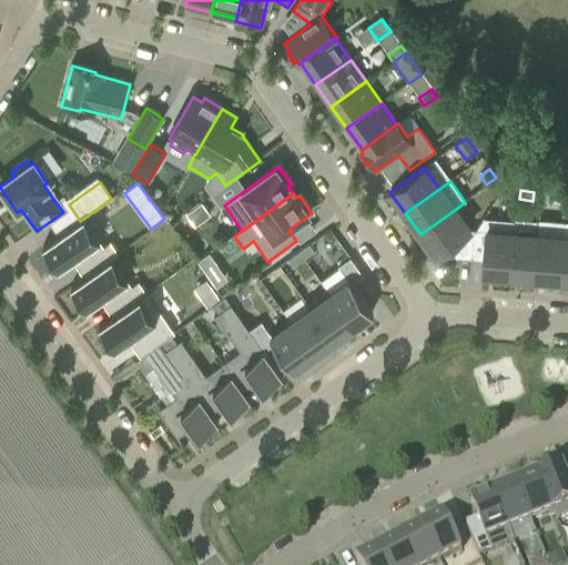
[(566,204),(567,194),(553,193),(551,203),(566,204)]
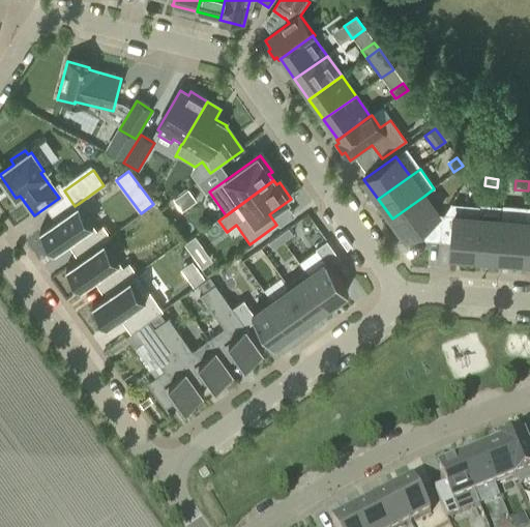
[(196,203),(187,192),(173,202),(181,213),(196,203)]
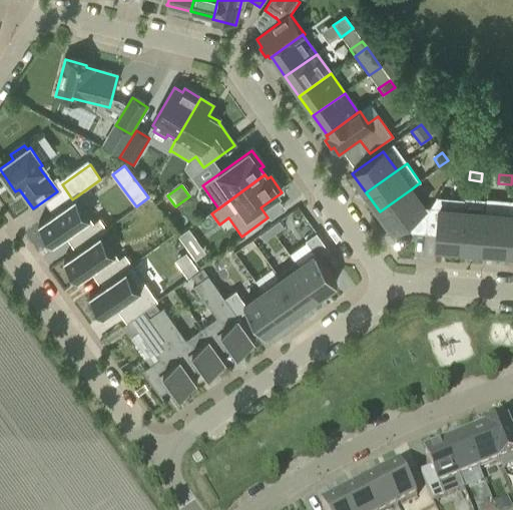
[(425,235),(427,213),(430,209),(424,208),(411,189),(380,211),(393,230),(404,223),(411,233),(425,235)]
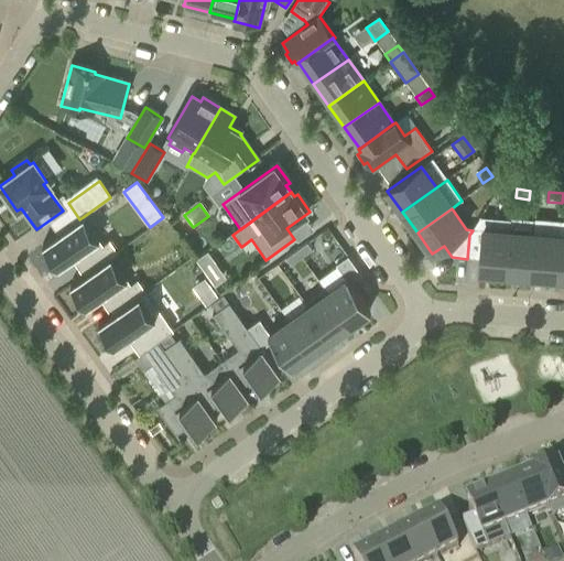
[(530,277),(533,235),(534,223),(534,220),(509,218),(508,233),(505,274),(530,277)]
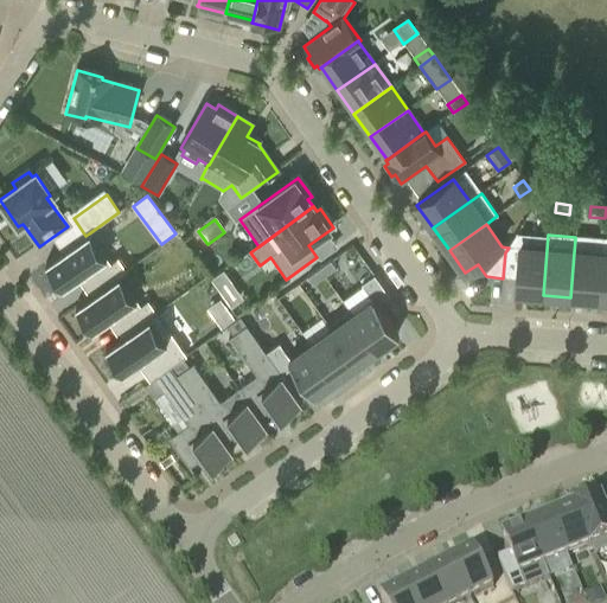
[(84,236),(40,267),(58,292),(75,280),(78,286),(84,281),(94,293),(94,294),(115,280),(122,274),(113,261),(103,267),(100,261),(102,260),(84,236)]
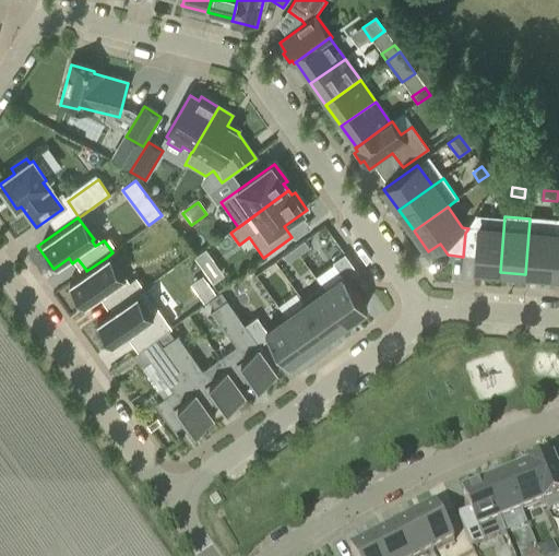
[(525,274),(550,276),(554,235),(555,223),(530,221),(528,233),(525,274)]
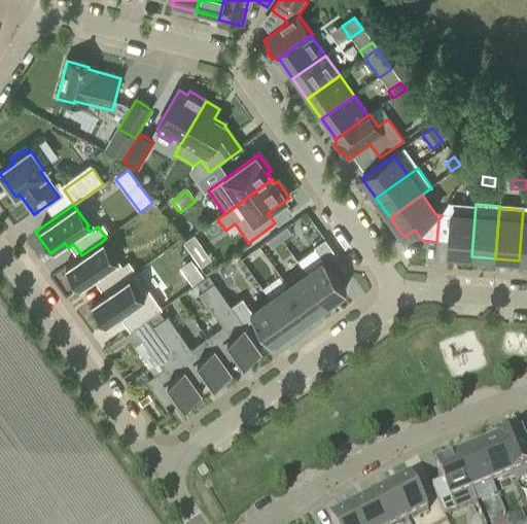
[(471,256),(475,217),(451,215),(442,215),(438,219),(436,242),(449,242),(448,254),(471,256)]
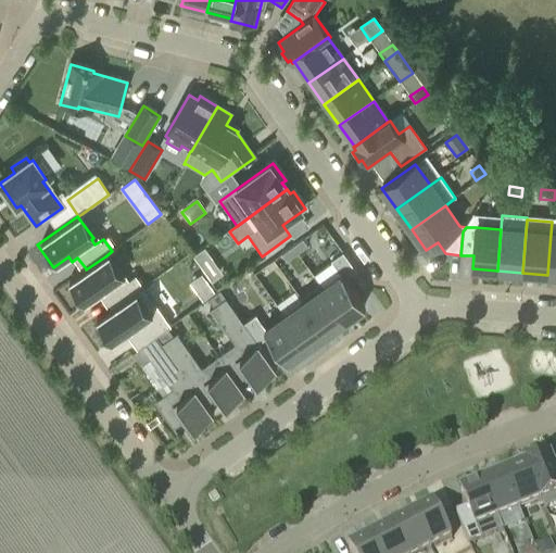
[(302,240),(292,248),(297,255),(307,248),(302,240)]
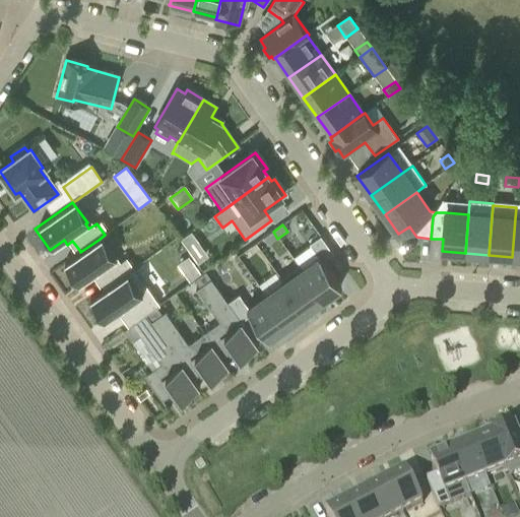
[(194,232),(183,238),(197,262),(208,256),(194,232)]
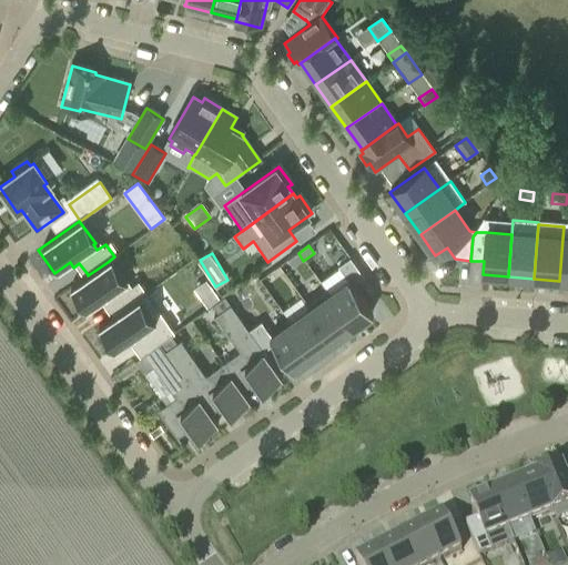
[(298,253),(287,261),(293,269),(303,261),(298,253)]
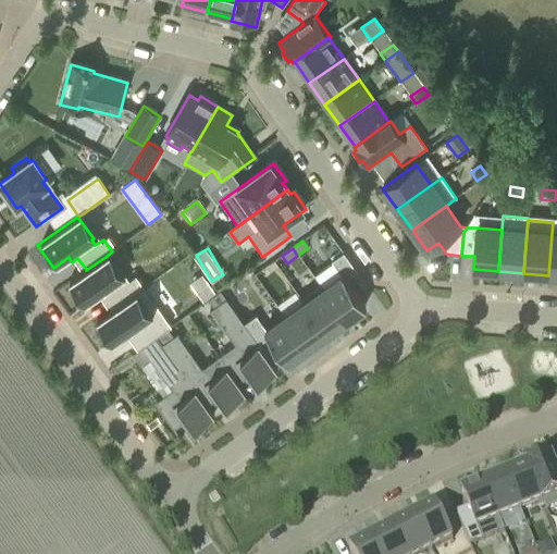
[(323,290),(346,322),(354,318),(361,311),(364,308),(359,300),(359,299),(347,282),(358,274),(343,255),(331,263),(342,278),(323,290)]
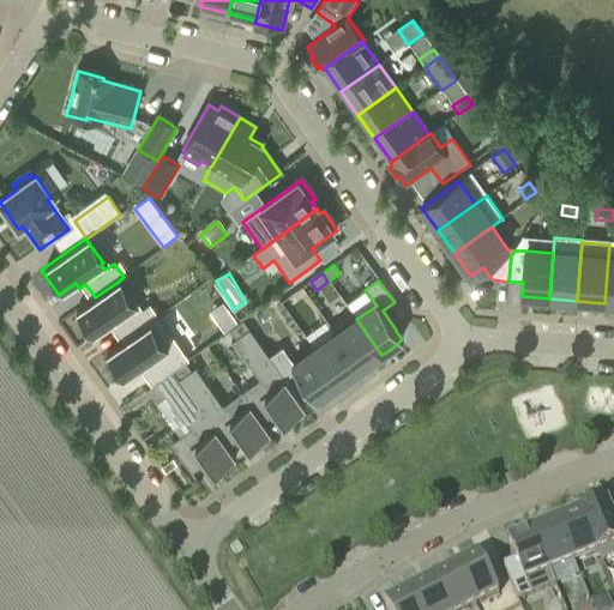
[(95,296),(71,313),(89,338),(106,326),(110,331),(116,327),(125,339),(126,340),(148,325),(155,320),(144,307),(136,313),(132,307),(133,306),(116,283),(95,297),(95,296)]
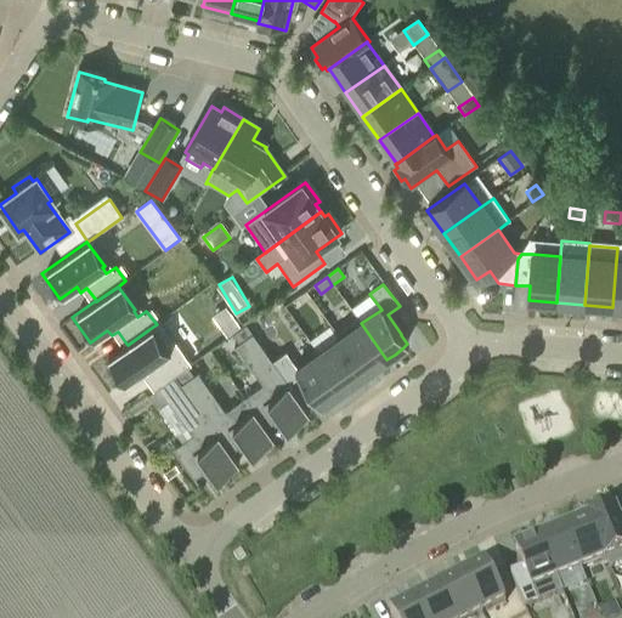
[(281,304),(252,322),(267,345),(297,327),(281,304)]
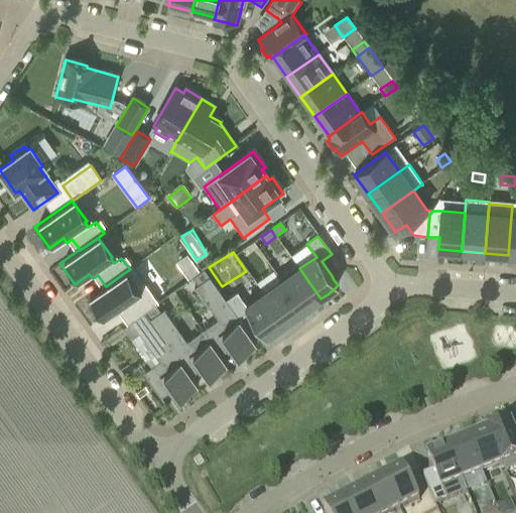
[(296,264),(277,278),(280,282),(301,312),(315,303),(320,298),(299,268),(296,264)]
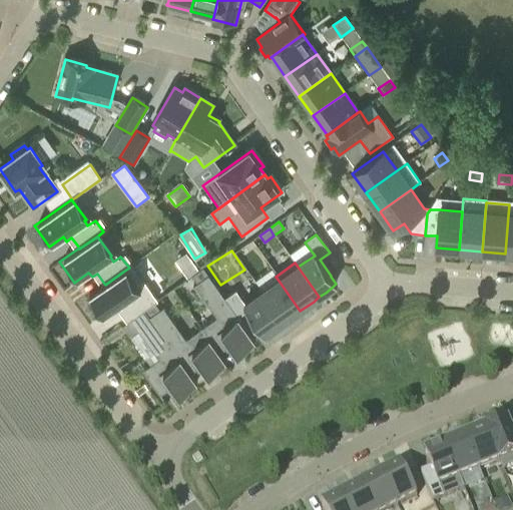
[(200,329),(218,355),(219,354),(227,349),(226,348),(230,345),(237,355),(254,343),(237,319),(224,300),(202,270),(191,278),(196,285),(192,288),(193,289),(194,288),(217,319),(201,330),(200,329)]
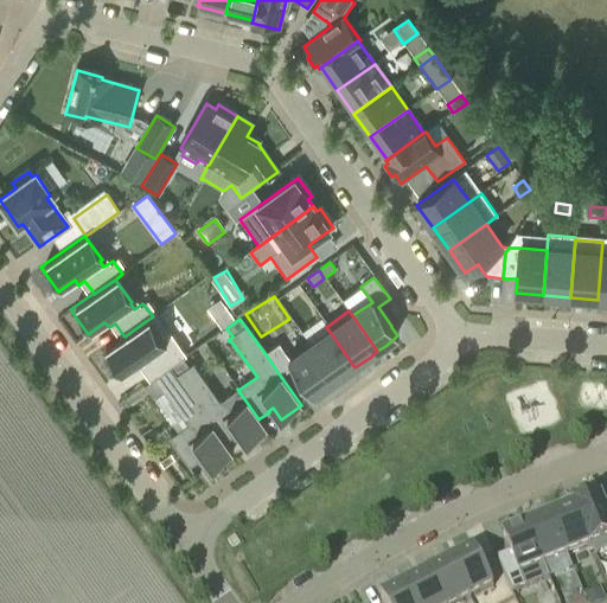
[(123,335),(101,352),(119,376),(135,364),(139,370),(146,365),(155,379),(170,369),(183,359),(173,345),(164,352),(160,346),(163,345),(146,321),(125,337),(123,335)]
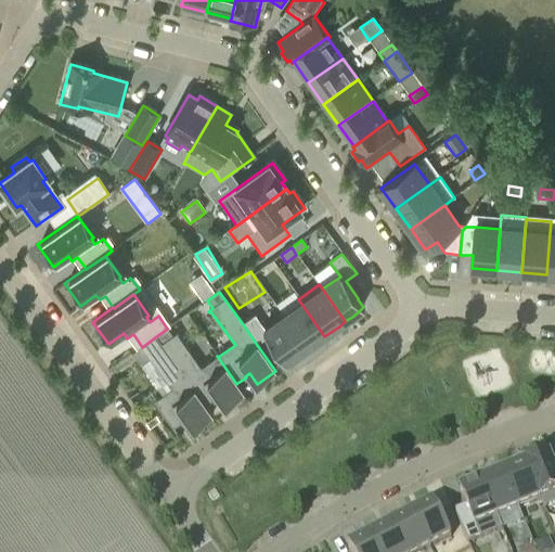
[(301,304),(282,318),(306,349),(308,348),(321,338),(324,336),(301,304)]
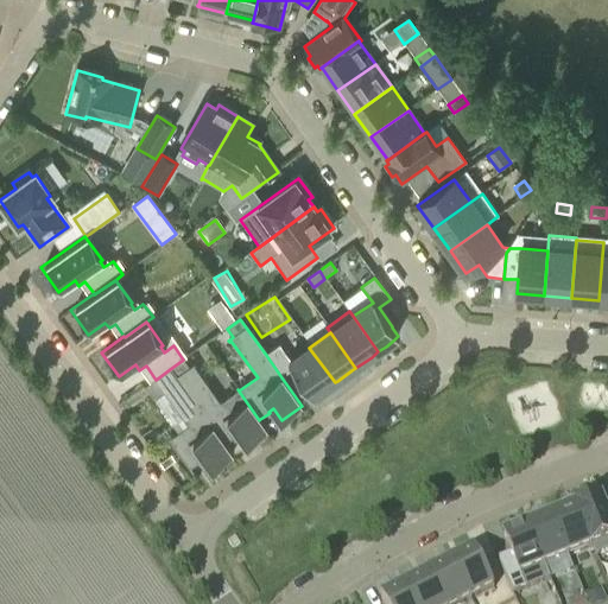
[(279,345),(266,355),(282,377),(293,369),(306,388),(306,387),(314,396),(318,394),(335,382),(309,348),(290,361),(279,345)]
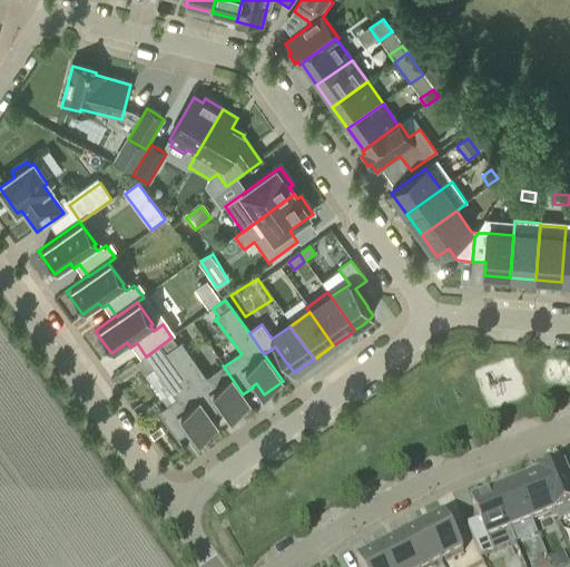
[(243,394),(223,365),(222,367),(223,368),(206,380),(182,345),(183,344),(182,343),(177,345),(172,338),(159,346),(166,355),(210,418),(212,417),(220,411),(219,409),(224,406),(232,417),(251,404),(244,393),(243,394)]
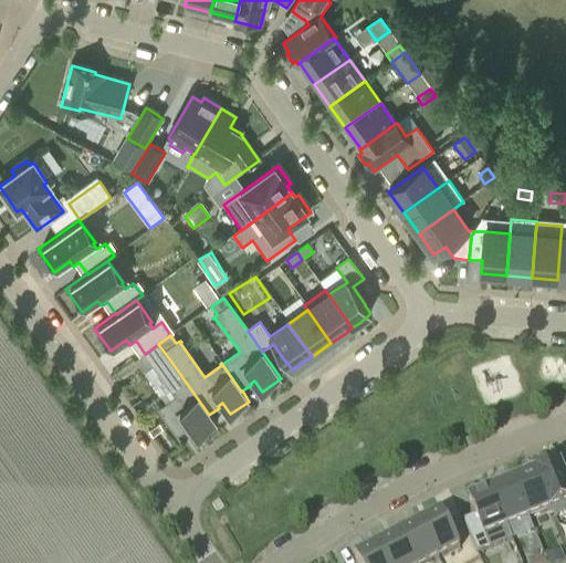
[(209,415),(165,353),(158,344),(145,354),(139,357),(135,361),(144,374),(153,366),(176,398),(158,410),(157,409),(156,410),(179,441),(180,440),(178,437),(187,430),(186,429),(190,426),(199,437),(217,424),(210,414),(209,415)]
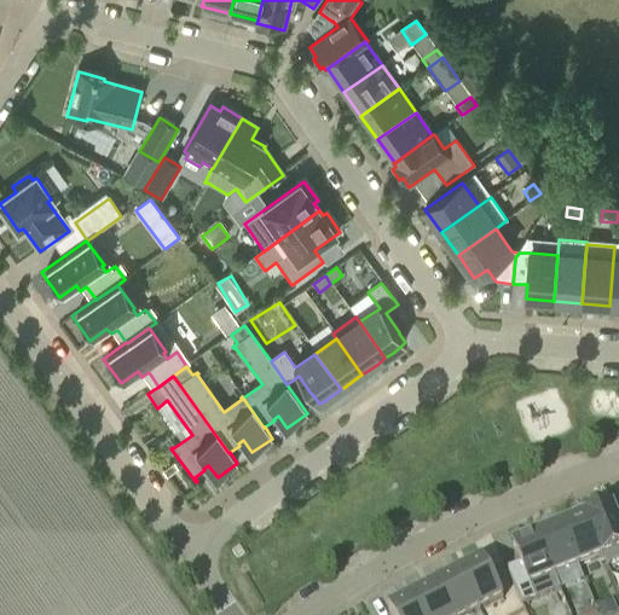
[(618,567),(618,524),(617,526),(611,512),(586,522),(602,562),(606,572),(618,567)]
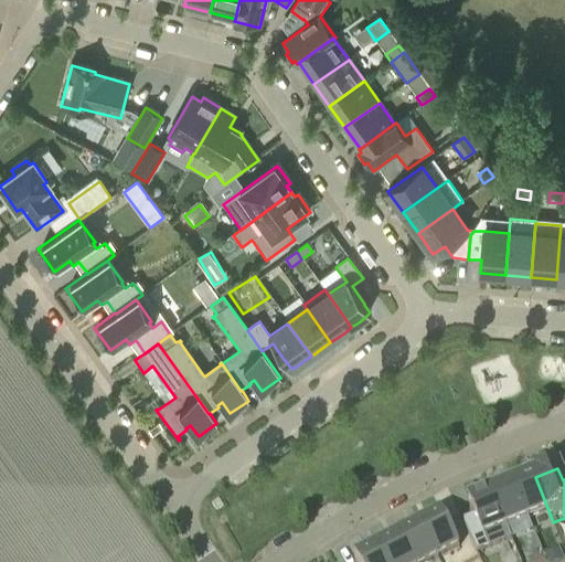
[(550,513),(535,477),(513,486),(528,522),(550,513)]
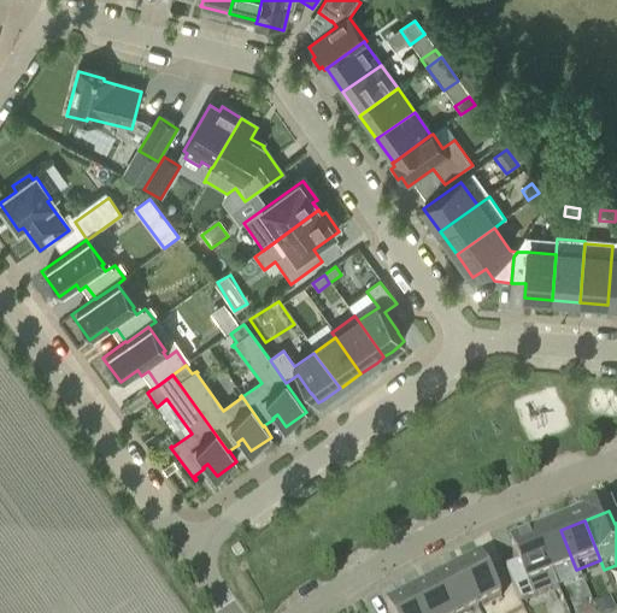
[(576,570),(560,530),(536,540),(552,581),(576,570)]
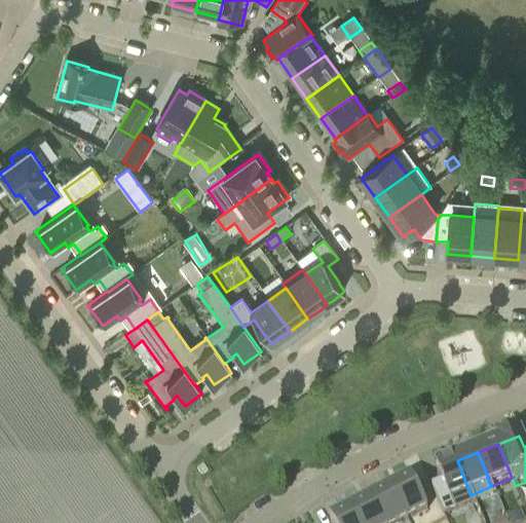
[(442,485),(429,490),(443,519),(454,515),(476,507),(471,495),(457,460),(436,470),(442,485)]
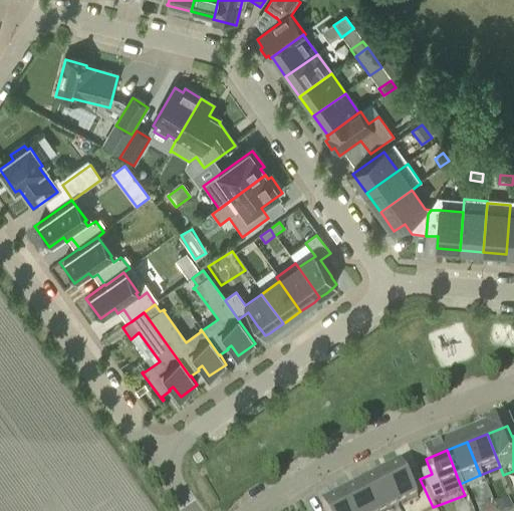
[(417,502),(401,470),(380,481),(396,510),(401,510),(417,502)]
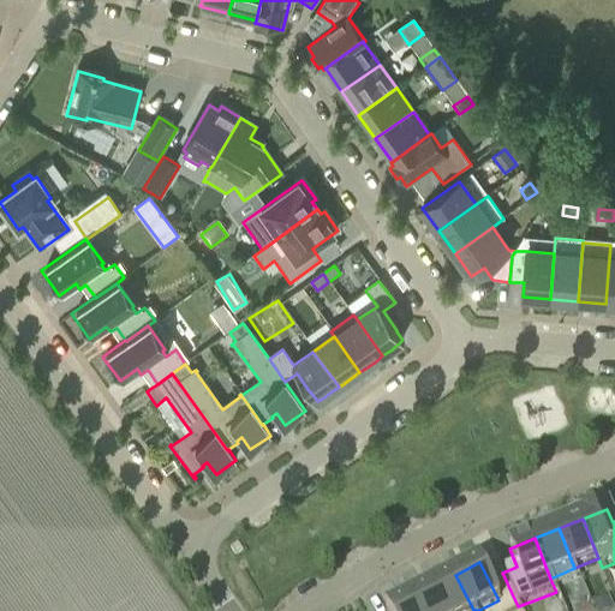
[(473,610),(455,575),(433,586),(445,610),(473,610)]
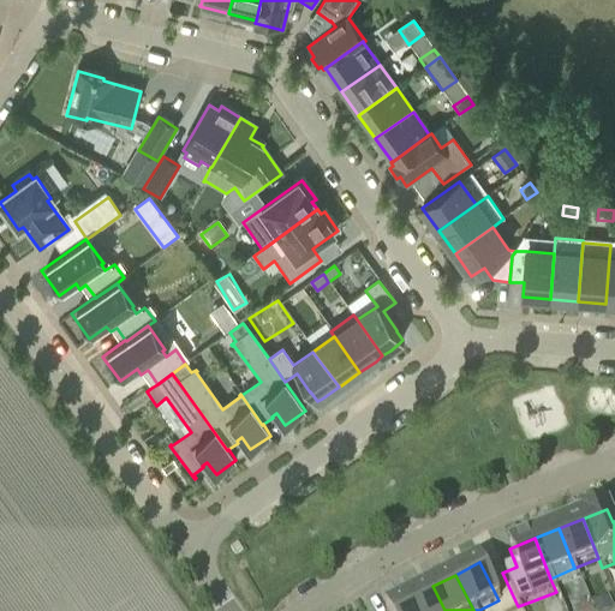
[(445,610),(433,586),(408,598),(415,610),(445,610)]
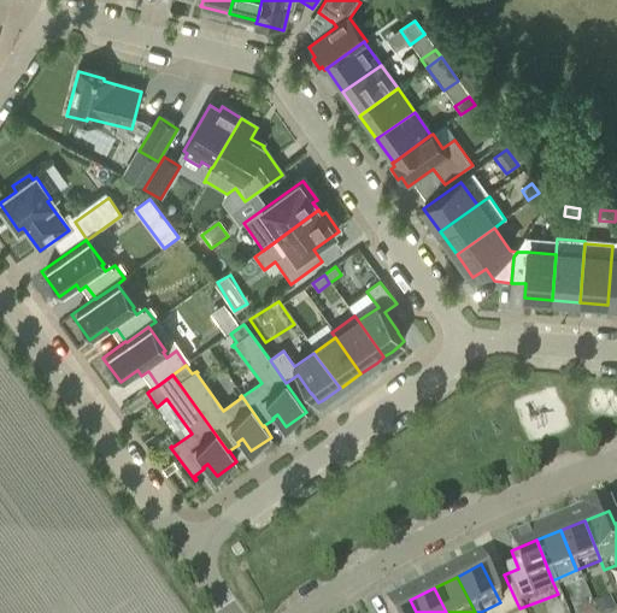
[(416,612),(410,600),(388,612),(416,612)]
